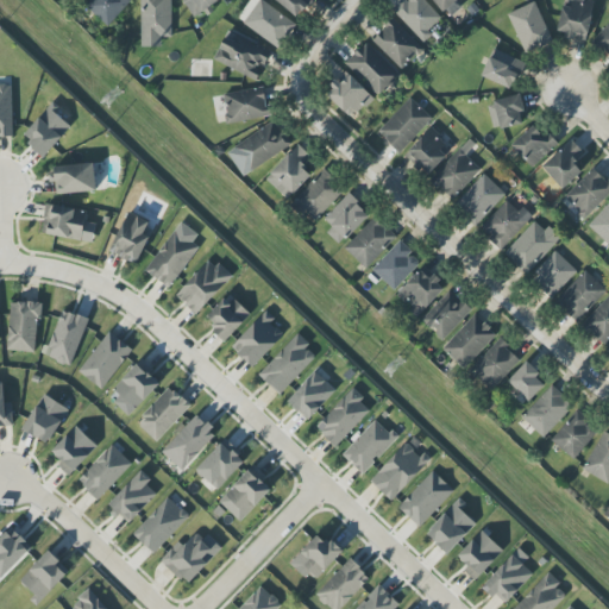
[(131,0),(90,0),(86,6),(108,26),(131,0)]
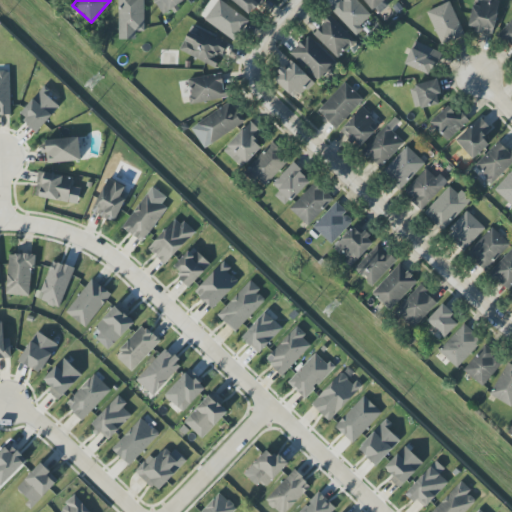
[(136,40),(136,31),(144,31),(143,0),(118,0),(119,40),(136,40)]
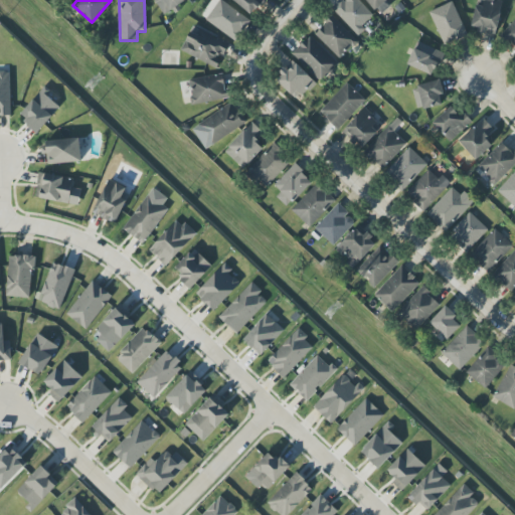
[(154,0),(162,15),(185,2),(183,0),(154,0)]
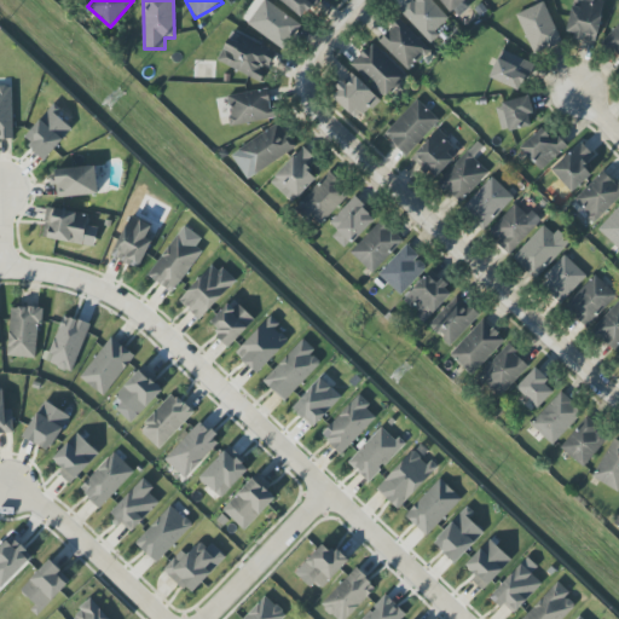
[(301,25),(266,0),(255,0),(242,19),(284,50),(301,25)]
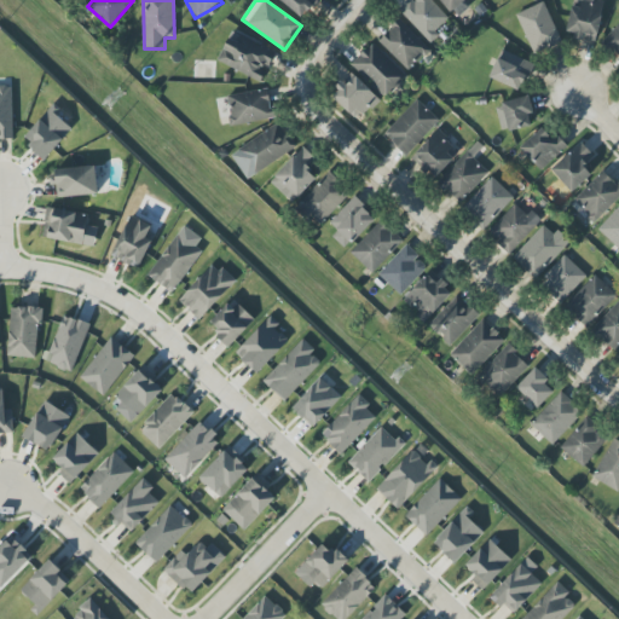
[(317,0),(276,0),(307,18),(317,0)]
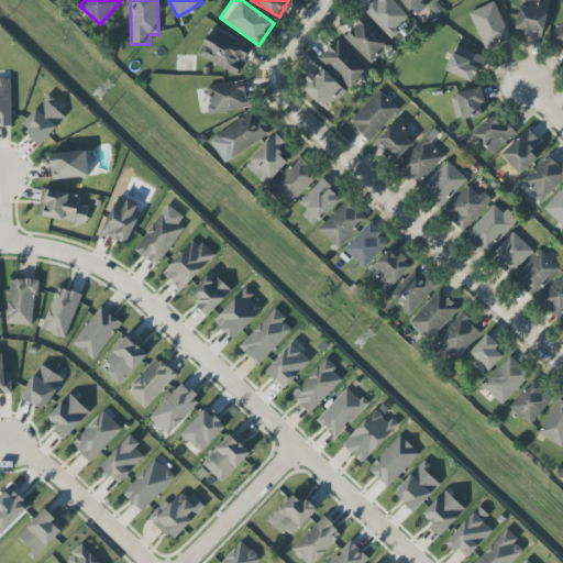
[(373,0),(363,9),(389,37),(409,19),(392,0),(373,0)]
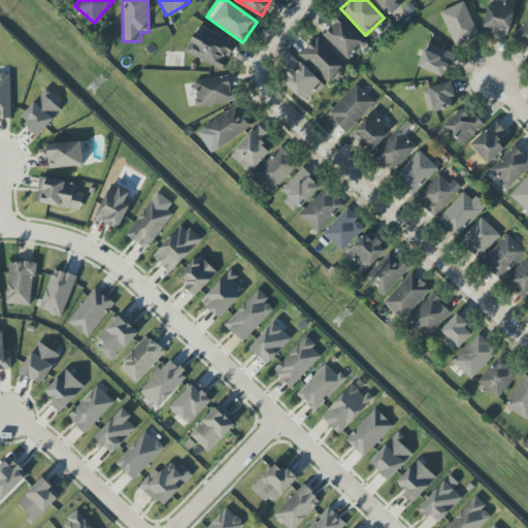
[(375,0),(388,13),(403,0),(375,0)]
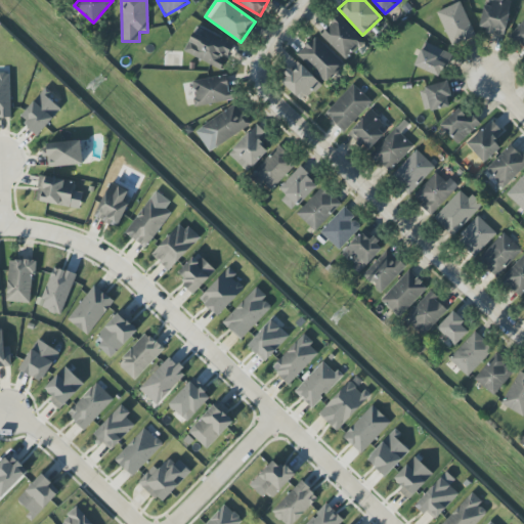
[(485,0),(480,27),(487,29),(487,33),(505,36),(511,2),(504,0),(485,0)]
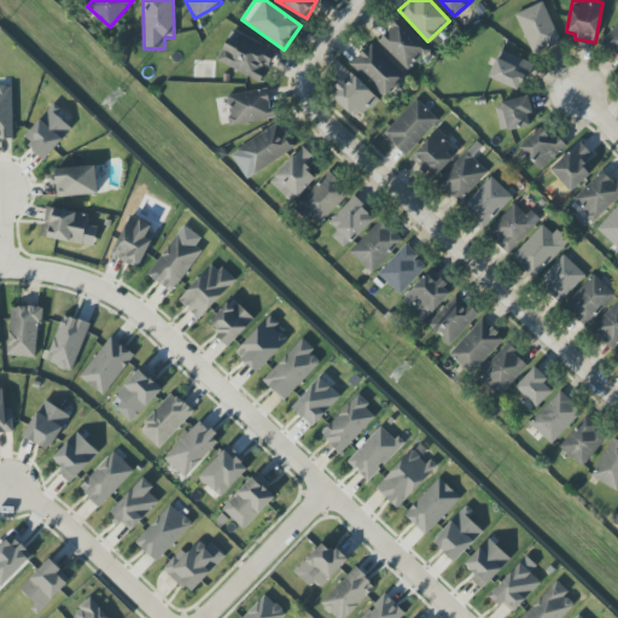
[(516,15),(534,54),(561,42),(543,3),(516,15)]
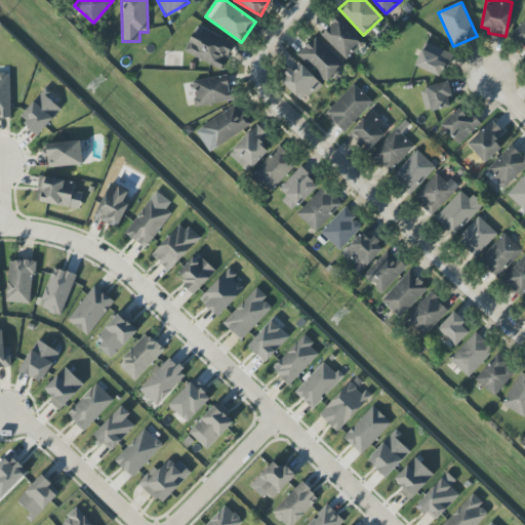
[(321,35),(347,59),(364,41),(338,16),(321,35)]
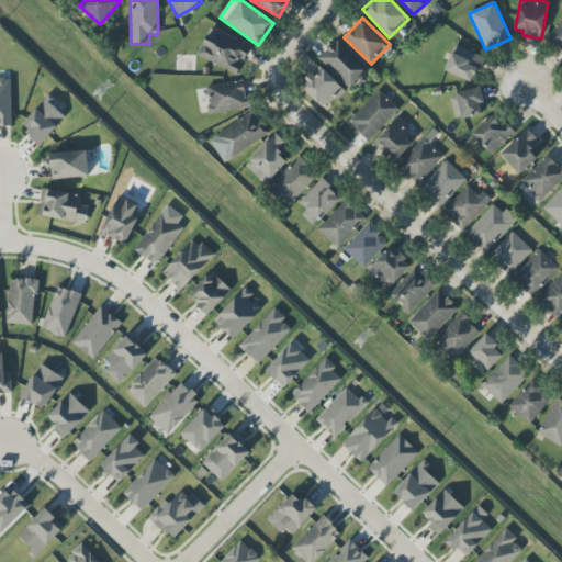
[(561,21),(548,37),(561,51),(561,21)]
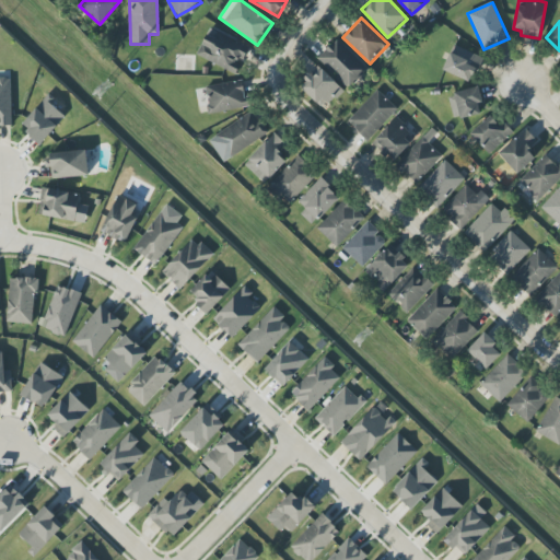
[(197,56),(237,74),(251,46),(209,27),(197,56)]
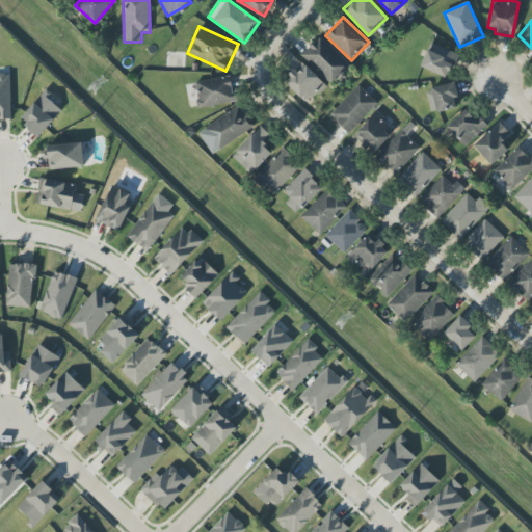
[(333,85),(350,65),(320,37),(301,56),(333,85)]
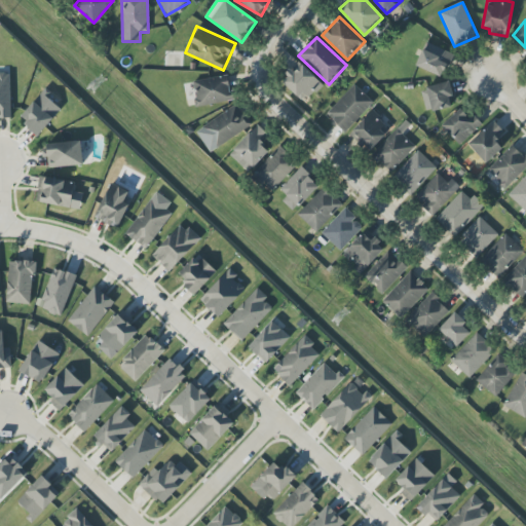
[(416,67),(443,78),(453,53),(425,43),(416,67)]
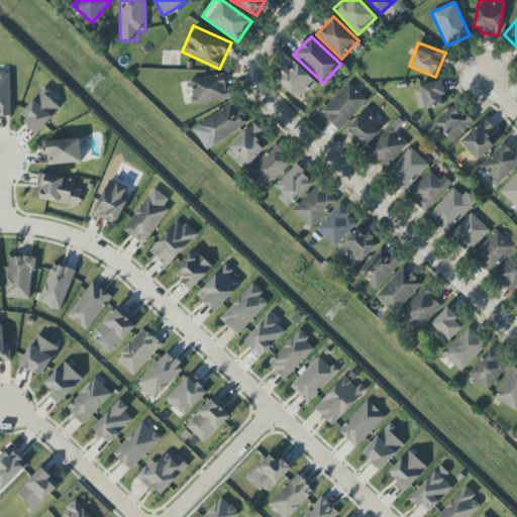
[(317,83),(297,64),(290,71),(287,69),(276,80),(299,102),(317,83)]
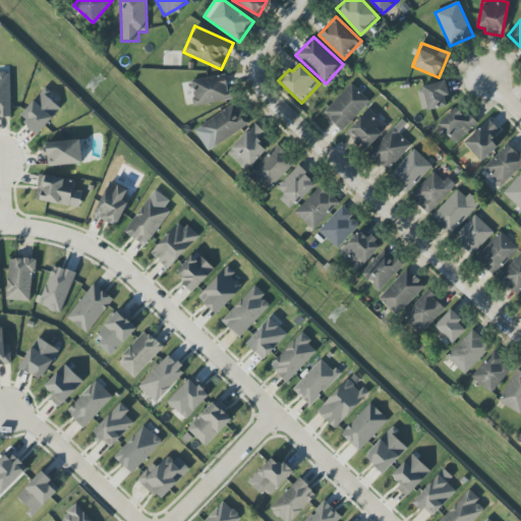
[(0,116),(11,116),(10,73),(0,73),(0,116)]
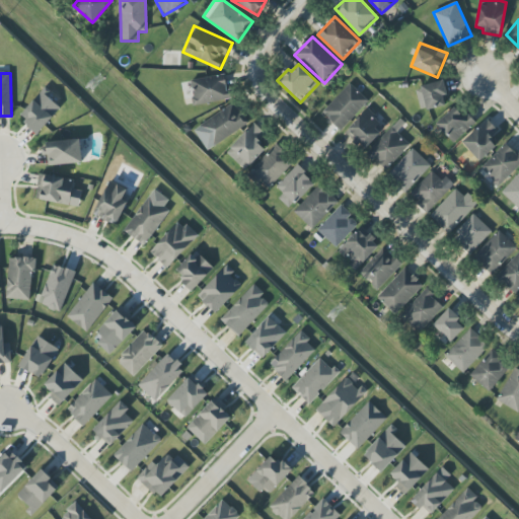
[(191,80),(195,105),(230,100),(226,75),(191,80)]
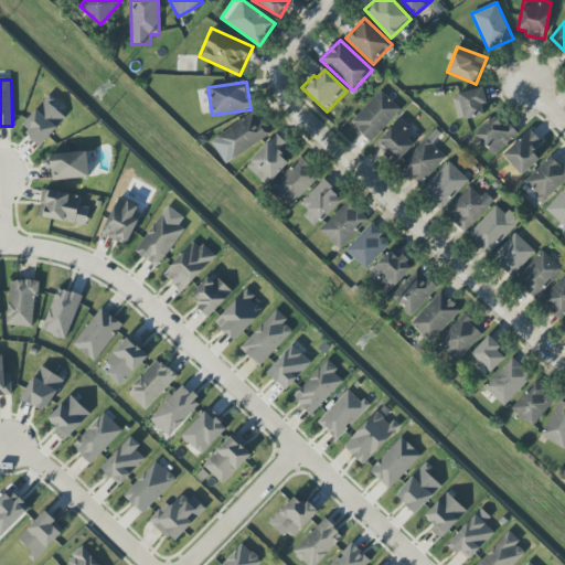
[(457,119),(487,116),(483,89),(454,94),(457,119)]
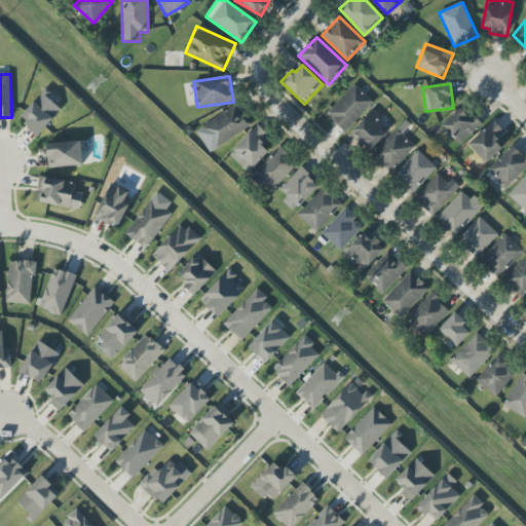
[(326,113),(344,133),(374,104),(355,85),(326,113)]
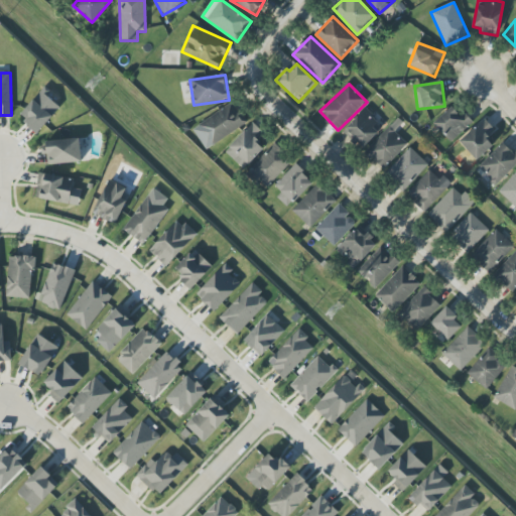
[(37,132),(61,107),(43,89),(19,115),(37,132)]
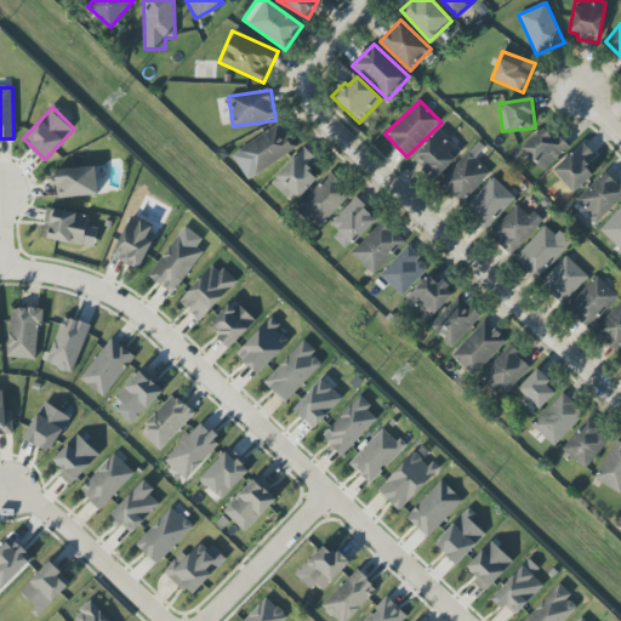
[(245,178),(296,152),(283,125),(232,152),(245,178)]
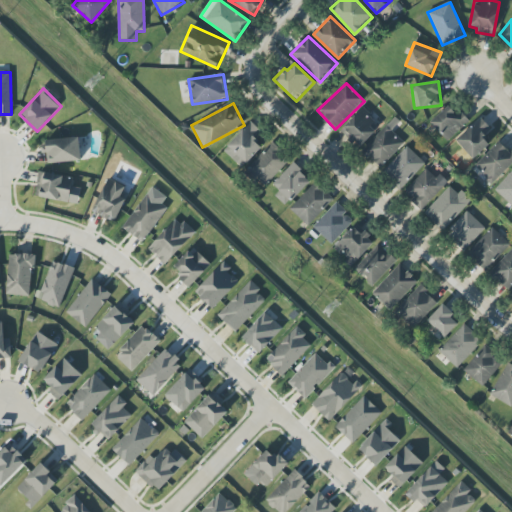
[(445,140),(469,122),(461,111),(456,115),(450,106),(431,121),(445,140)]
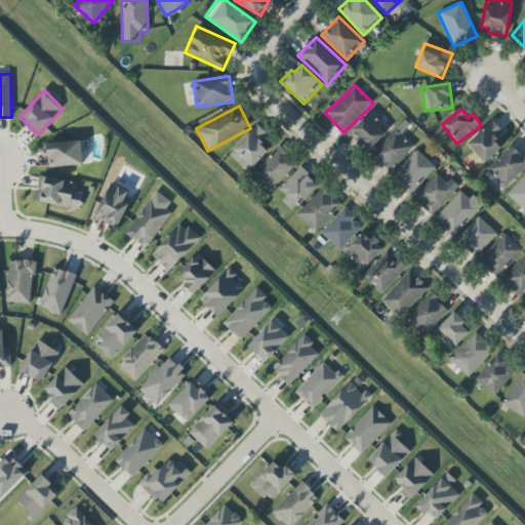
[(349,134),(368,152),(390,129),(370,112),(349,134)]
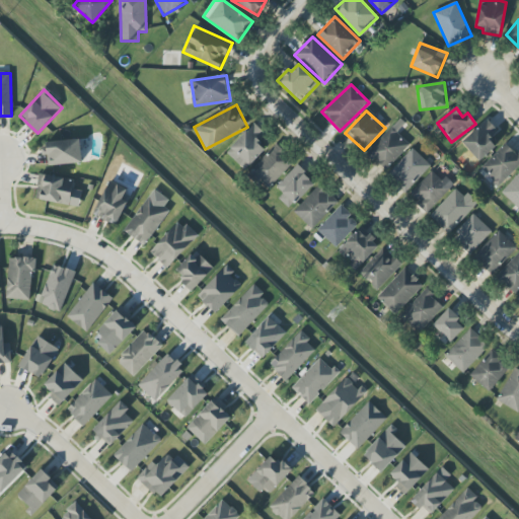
[(498,130),(488,120),(462,142),(479,161),(497,146),(490,138),(498,130)]
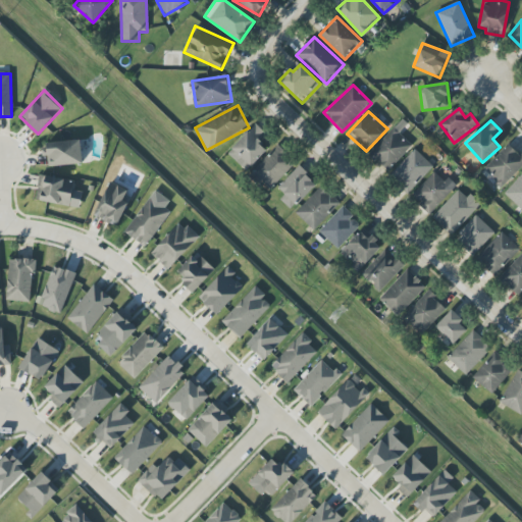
[(227,154),(247,171),(267,150),(259,143),(267,135),(256,123),(227,154)]
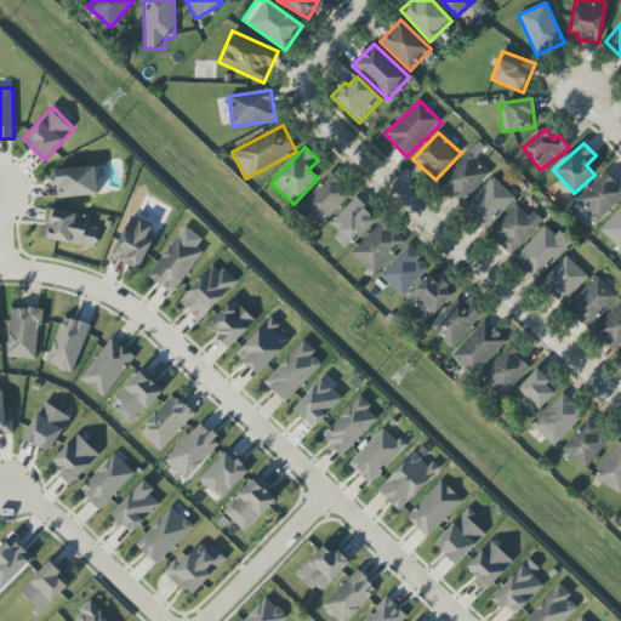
[(438,183),(459,205),(491,174),(471,152),(438,183)]
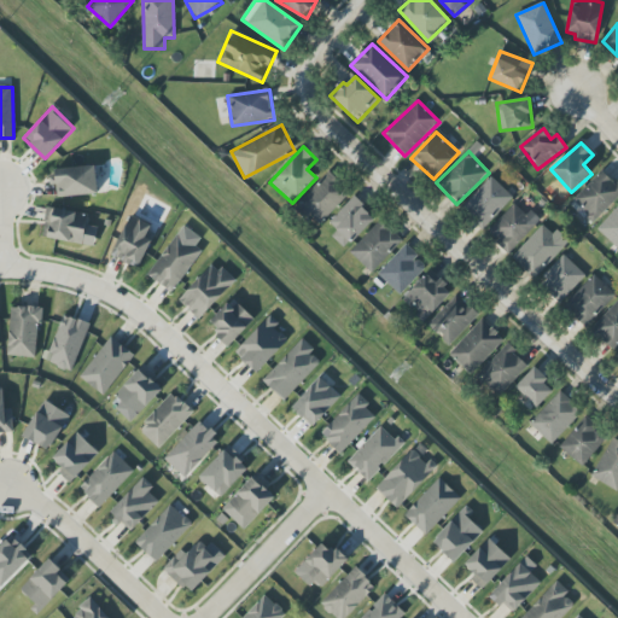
[(54,168),(56,197),(98,196),(95,167),(54,168)]
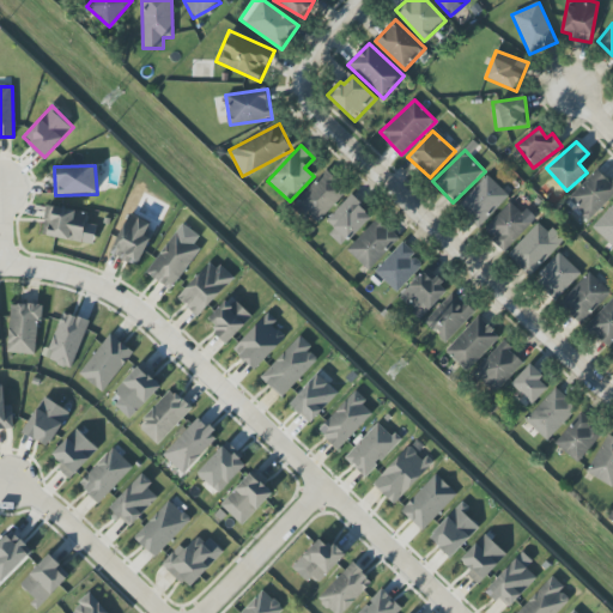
[(317,223),(347,190),(327,170),(297,204),(317,223)]
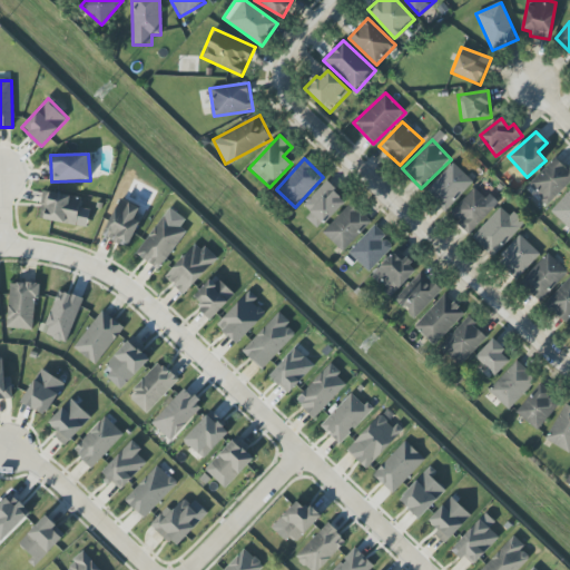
[(528,185),(547,205),(569,183),(569,172),(556,158),(528,185)]
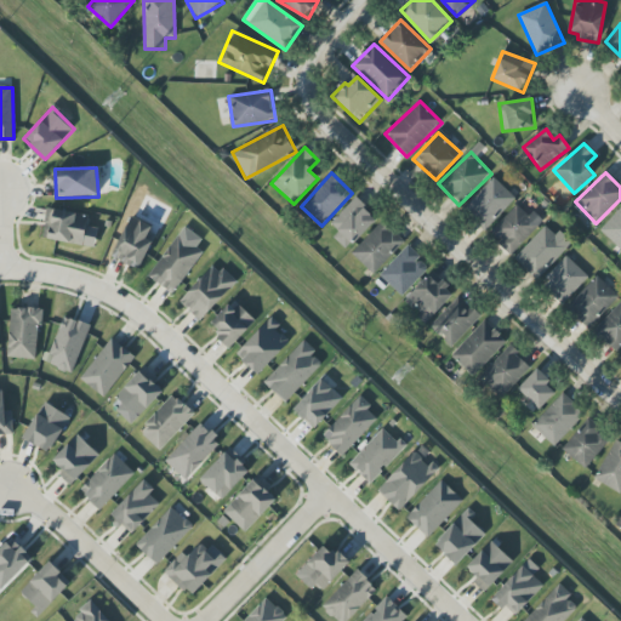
[(516,198),(494,177),(463,210),(485,231),(516,198)]
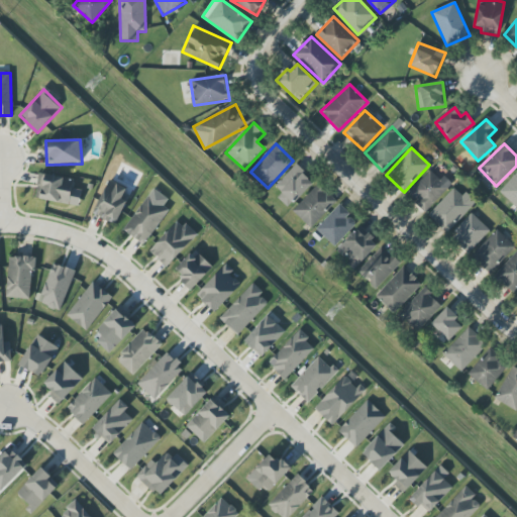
[(314,183),(296,166),(273,190),(291,206),(314,183)]
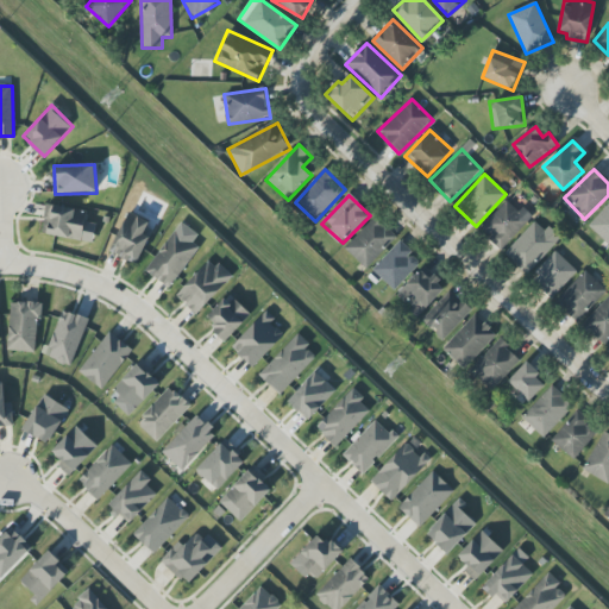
[(531,219),(509,199),(479,230),(502,250),(531,219)]
